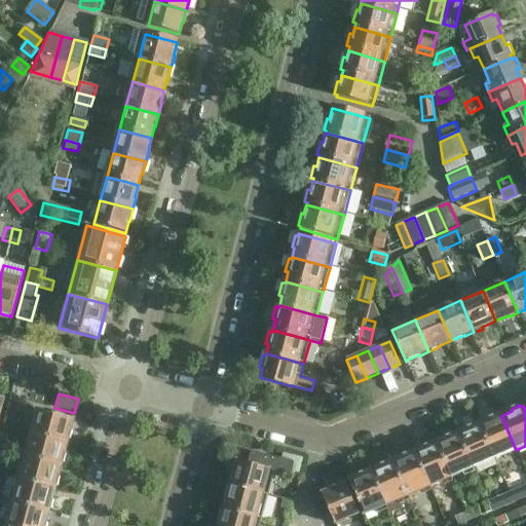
[(31,434),(67,444),(67,441),(70,441),(72,433),(70,430),(73,419),(37,410),(31,434)]
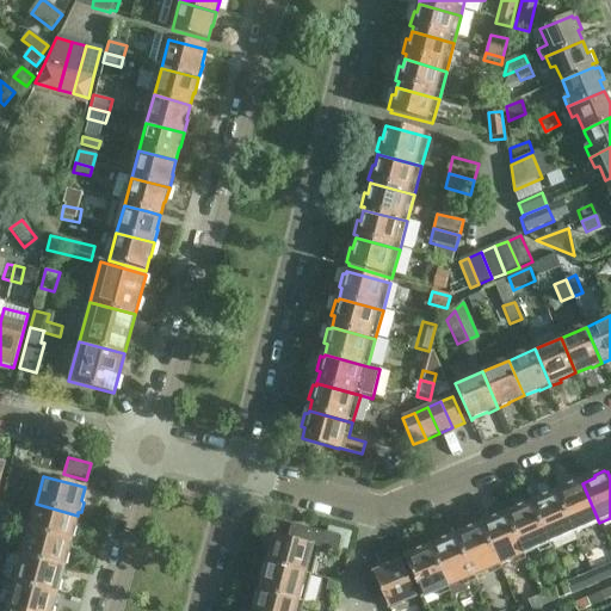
[(574,534),(599,523),(582,483),(581,483),(579,482),(569,486),(569,488),(557,493),(574,534)]
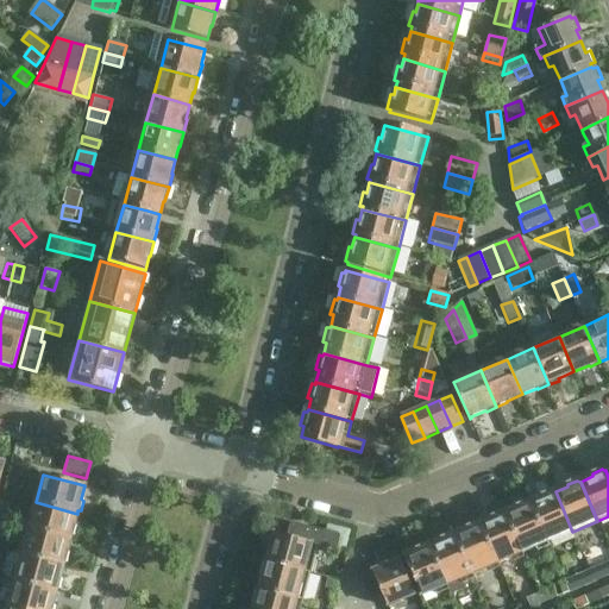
[(547,544),(572,532),(556,491),(554,493),(551,491),(542,495),(541,498),(531,503),(547,544)]
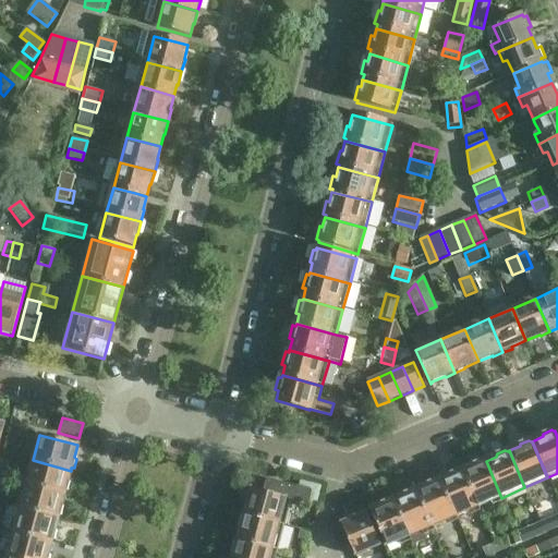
[(33,460),(26,485),(64,495),(65,492),(68,490),(70,483),(68,481),(71,471),(33,460)]
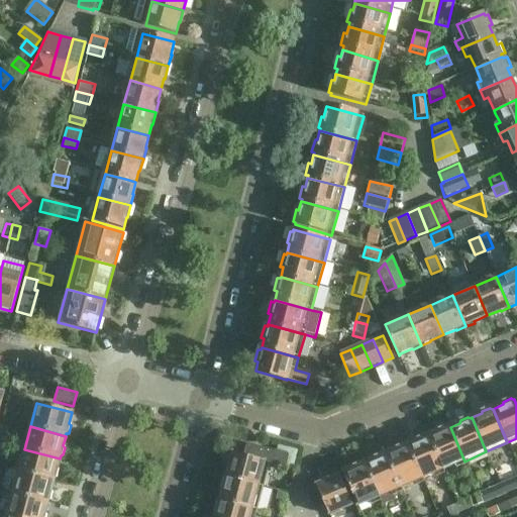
[(444,471),(464,461),(450,427),(449,427),(446,426),(438,429),(438,432),(429,436),(444,471)]
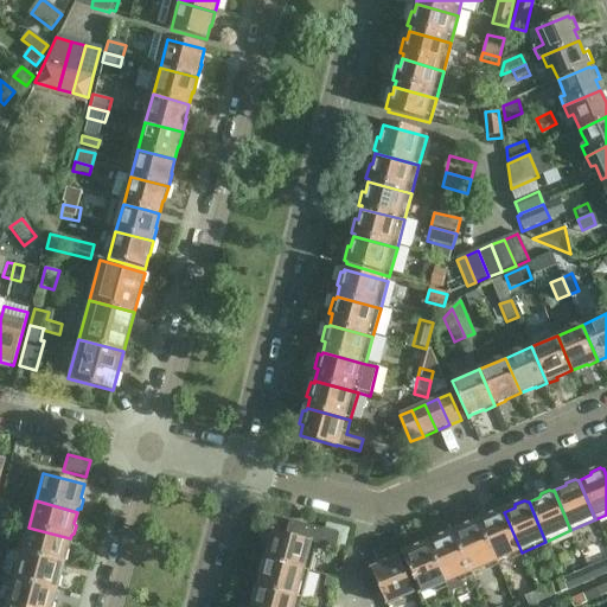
[(496,563),(522,553),(504,512),(503,512),(499,511),(490,515),(490,518),(478,523),(496,563)]
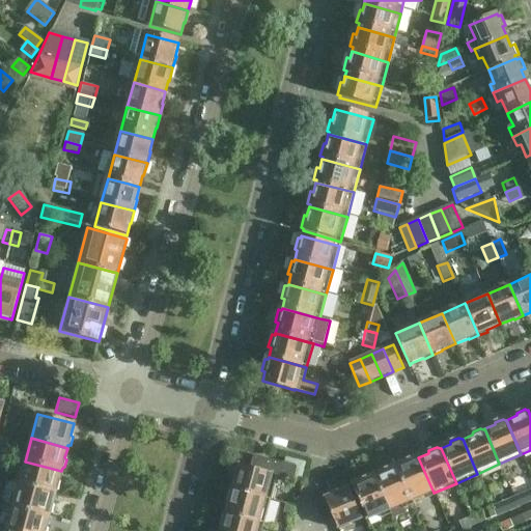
[(234,480),(232,491),(269,500),(275,475),(294,480),(297,468),(253,456),(250,469),(239,466),(238,469),(235,469),(232,478),(234,480)]
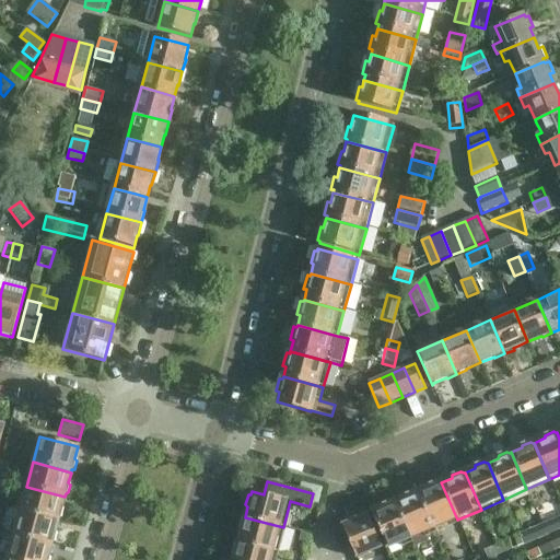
[(434,529),(457,520),(441,482),(440,482),(438,481),(430,485),(429,488),(418,492),(434,529)]
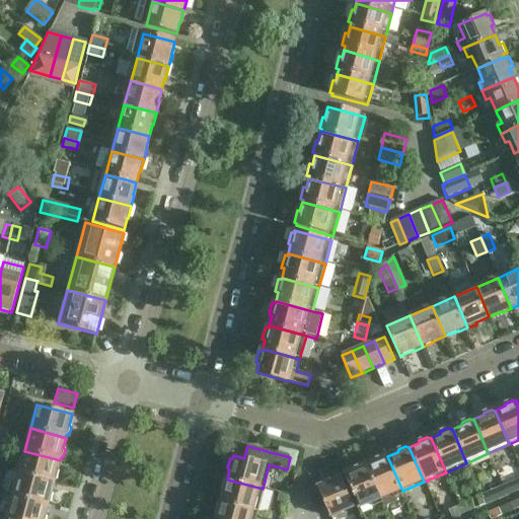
[(57,469),(60,460),(24,451),(18,473),(54,484),(55,479),(57,478),(59,471),(57,469)]
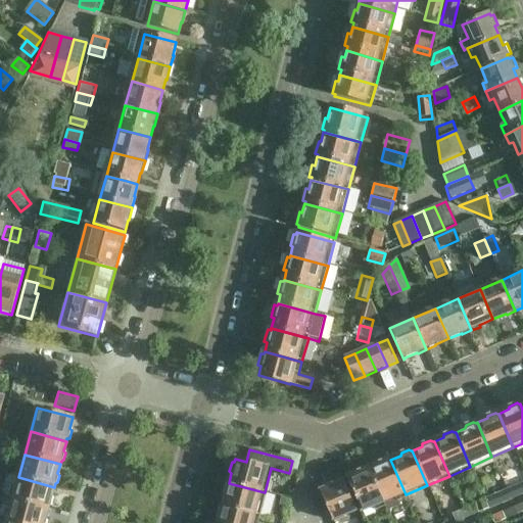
[(384,504),(406,494),(390,460),(387,459),(379,462),(379,465),(370,469),(384,504)]
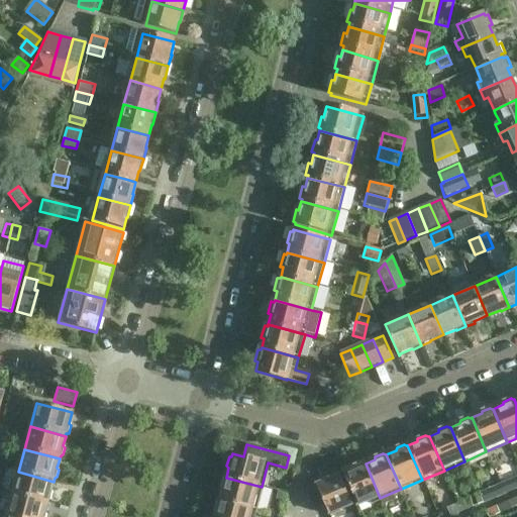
[(380,498),(366,463),(365,463),(362,462),(354,466),(354,469),(343,473),(358,507),(380,498)]
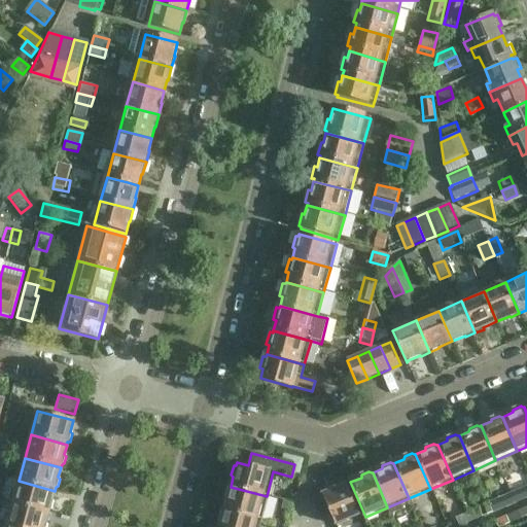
[(19,481),(12,504),(48,514),(49,510),(51,510),(54,502),(51,500),(55,491),(19,481)]
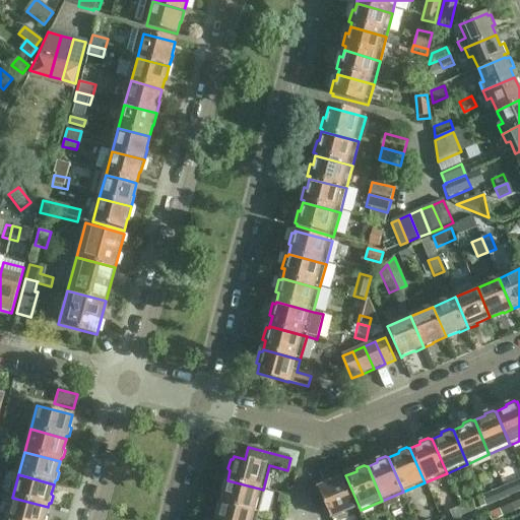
[(328,484),(317,490),(326,509),(330,519),(354,509),(341,478),(338,480),(336,479),(328,482),(328,484)]
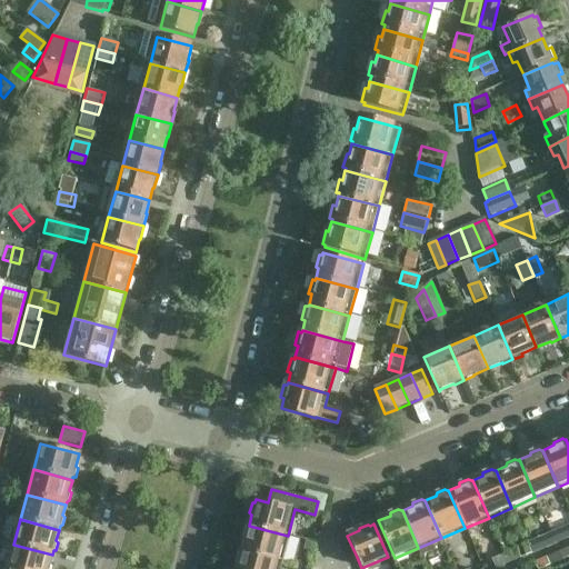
[(281,562),(288,536),(249,526),(248,528),(246,528),(242,538),(245,540),(241,552),(281,562)]
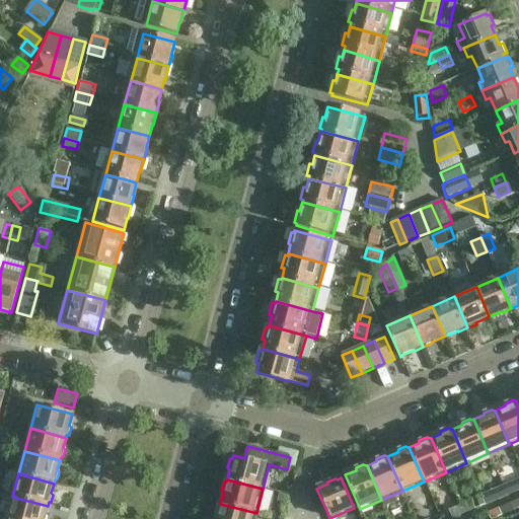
[(518,479),(502,487),(506,496),(518,490),(518,479)]
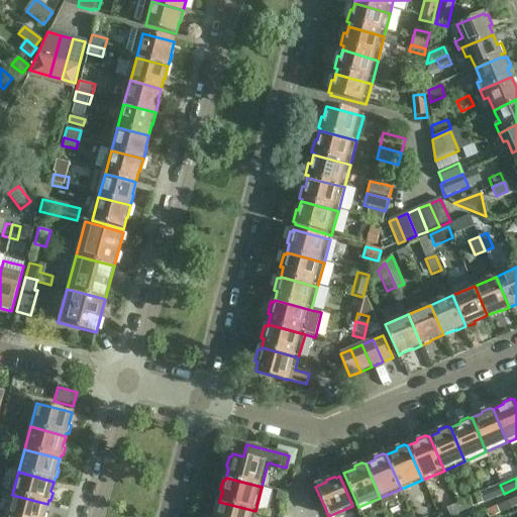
[(489,490),(490,492),(480,496),(483,503),(504,494),(500,485),(489,490)]
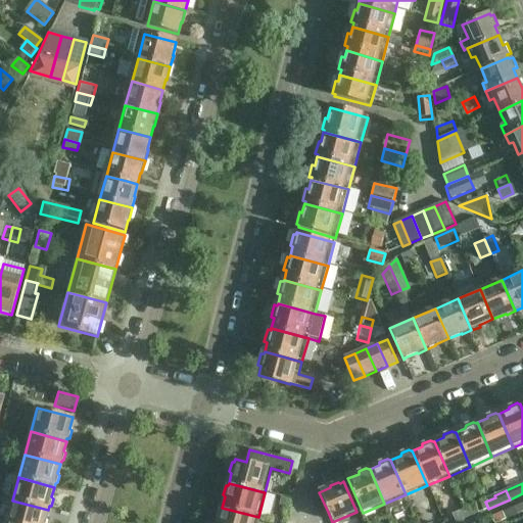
[(328,512),(319,492),(308,496),(317,517),(328,512)]
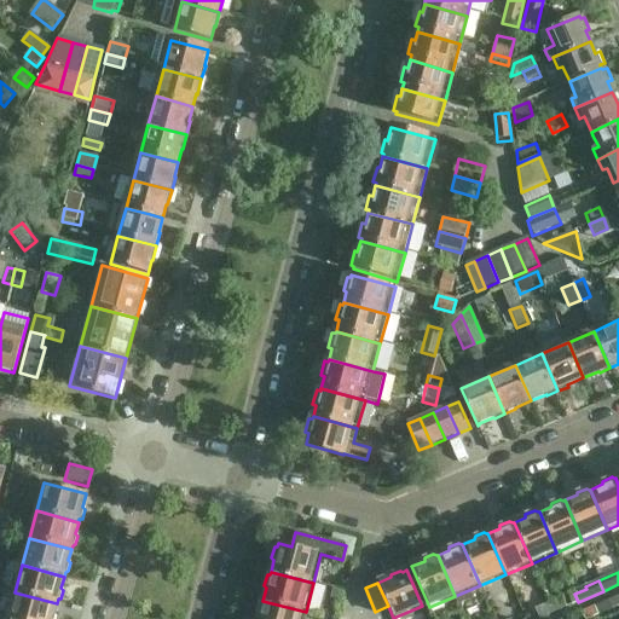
[(342,603),(345,591),(331,589),(329,600),(342,603)]
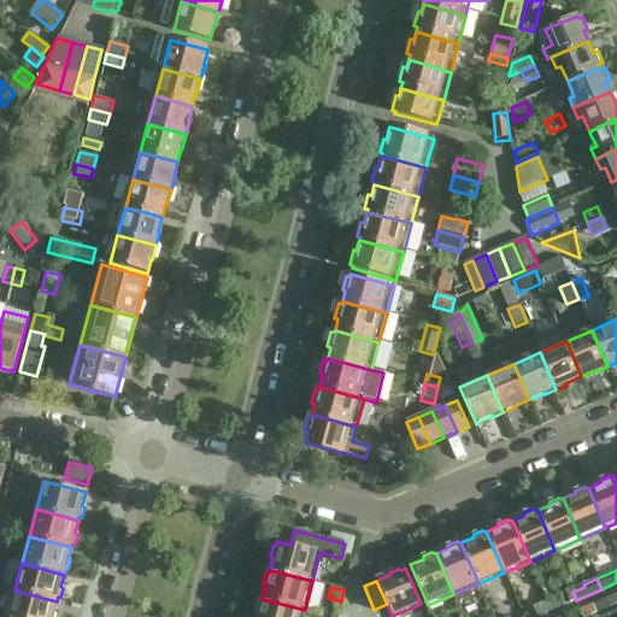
[(15,591),(7,616),(9,616),(54,616),(56,613),(53,612),(57,601),(15,591)]
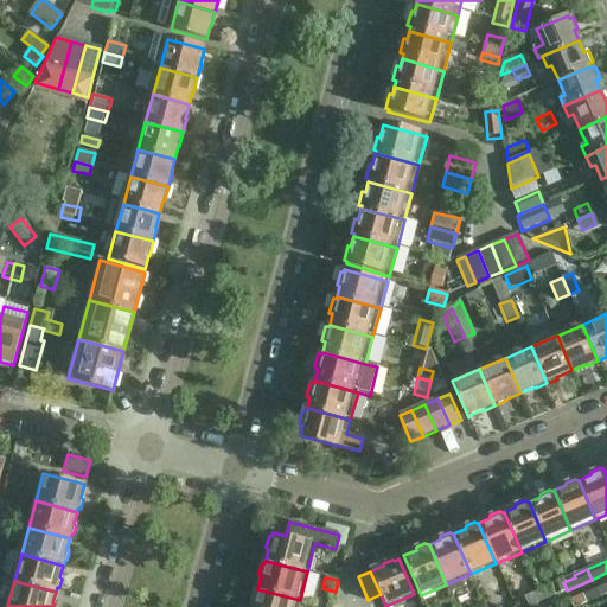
[(606,583),(582,594),(586,602),(606,593),(606,583)]
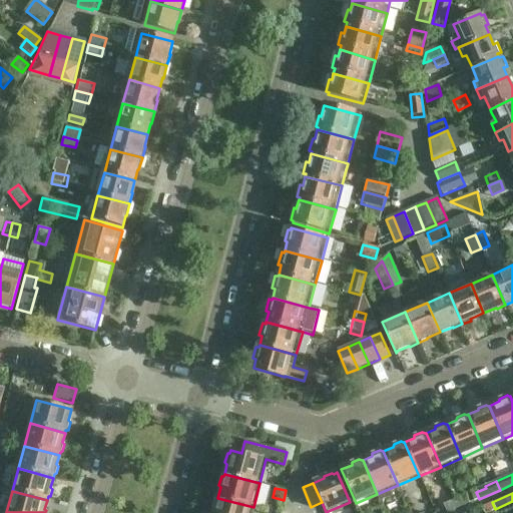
[(469,503),(466,495),(455,499),(459,508),(469,503)]
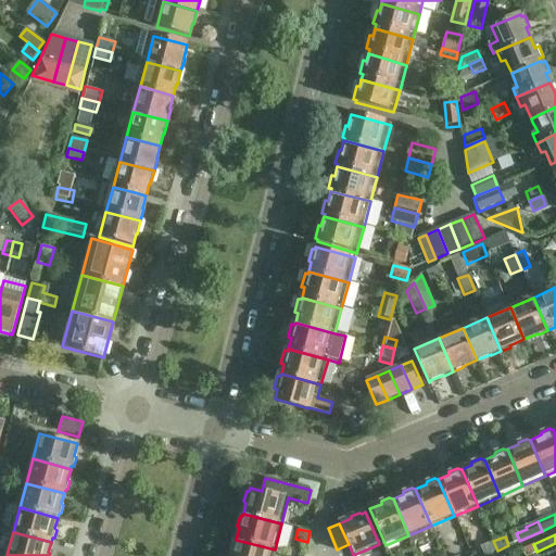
[(273,555),(275,550),(236,540),(236,541),(232,541),(230,552),(232,554),(231,555),(273,555)]
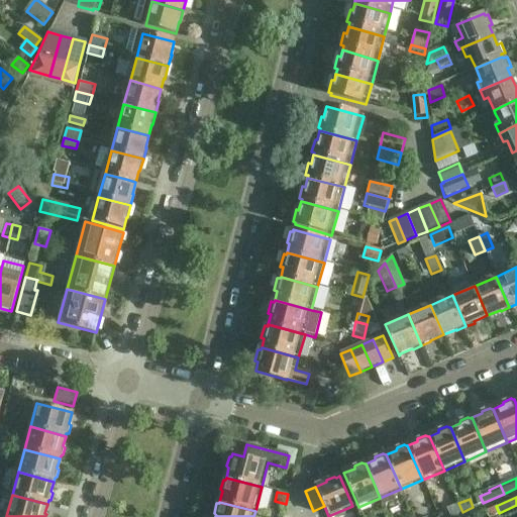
[(445,509),(448,516),(449,516),(462,512),(458,503),(445,509)]
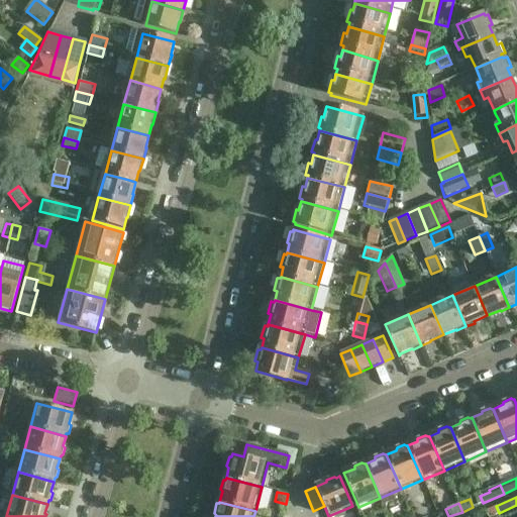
[(484,512),(486,516),(491,516),(499,513),(496,506),(484,512)]
